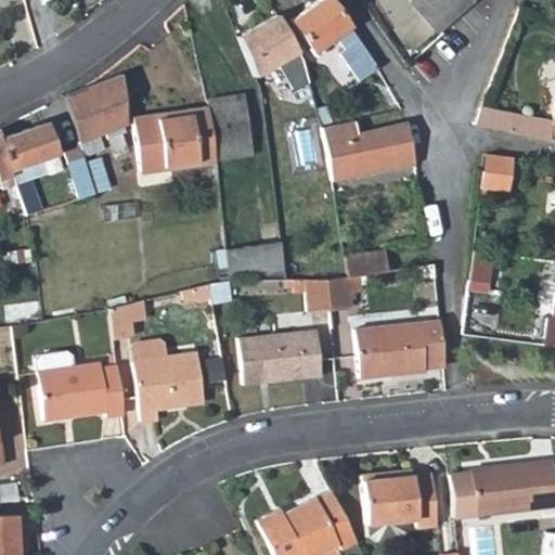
[(357,82),(375,71),(364,52),(352,34),(333,4),(330,0),(317,0),(291,20),(311,51),(334,37),(343,50),(338,53),(357,82)]
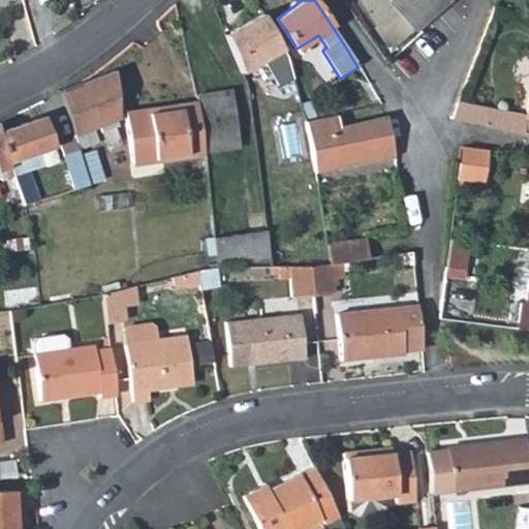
[(395,0),(391,4),(416,33),(452,0),(395,0)]
